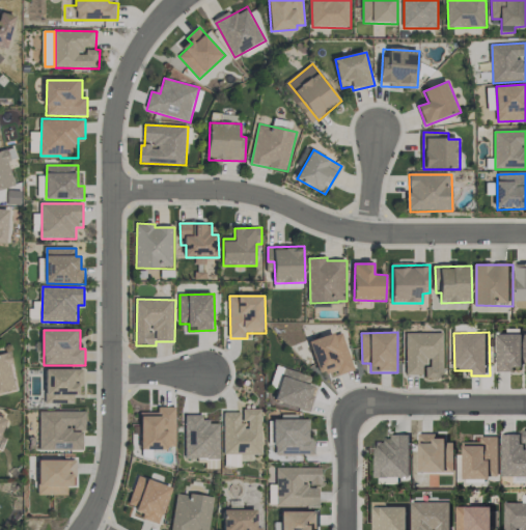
[(345,333),(311,341),(321,377),(338,371),(339,375),(355,371),(345,333)]
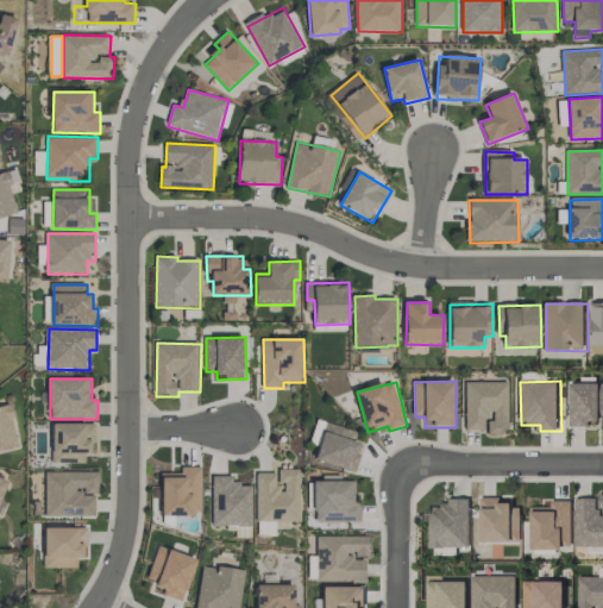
[(468,431),(487,431),(487,418),(491,418),(491,434),(510,434),(510,383),(468,382),(468,431)]
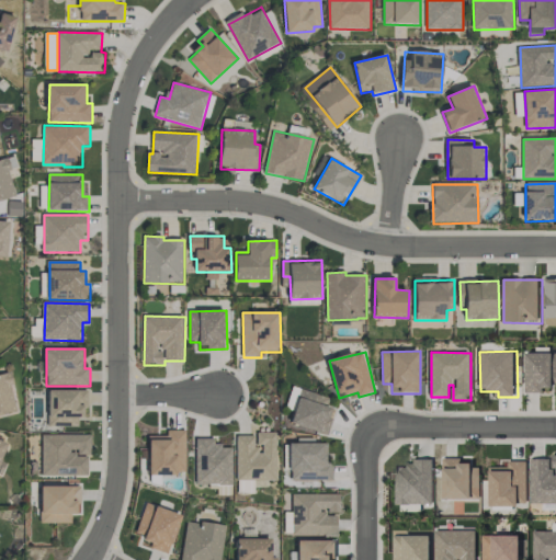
[(529,393),(546,393),(546,387),(555,386),(555,354),(529,354),(529,393)]
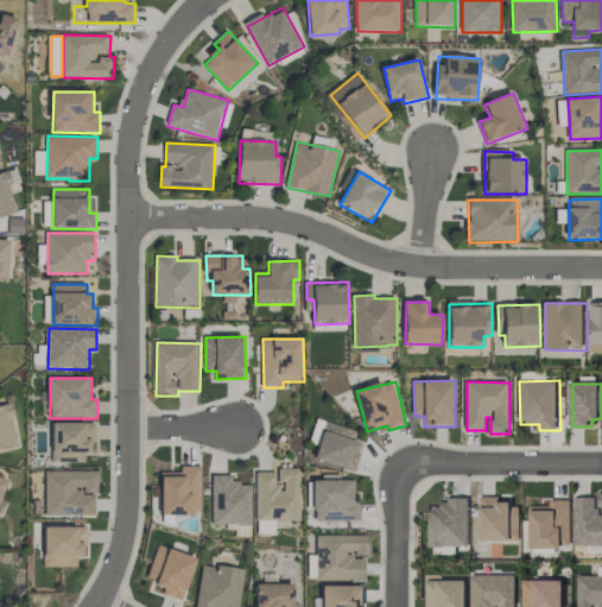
[(365,435),(328,422),(315,460),(353,472),(365,435)]
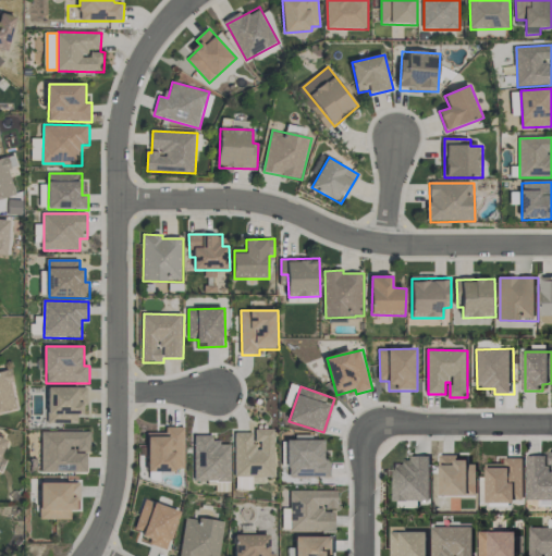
[(89,388),(49,388),(49,424),(83,424),(82,403),(89,403),(89,388)]
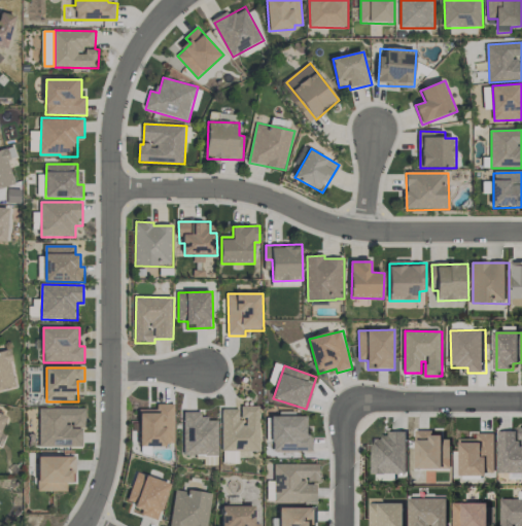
[(141,448),(177,447),(176,405),(159,405),(159,410),(140,411),(141,448)]
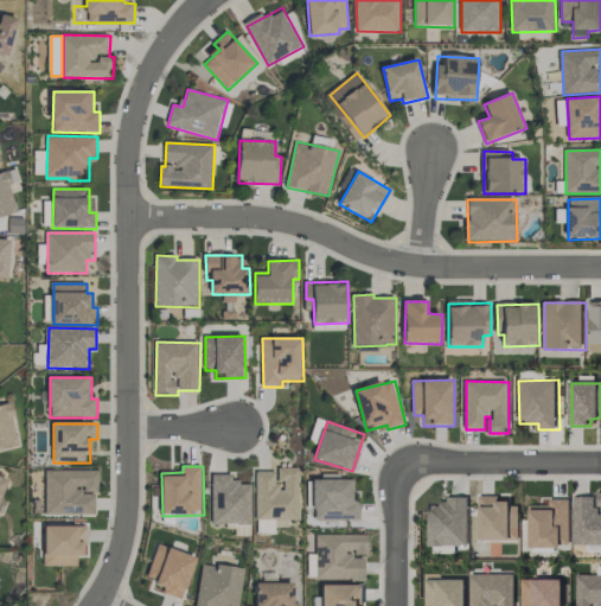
[(257,473),(259,535),(276,535),(276,528),(292,528),(292,521),(300,521),(300,469),(281,469),(282,486),(276,486),(276,473),(257,473)]
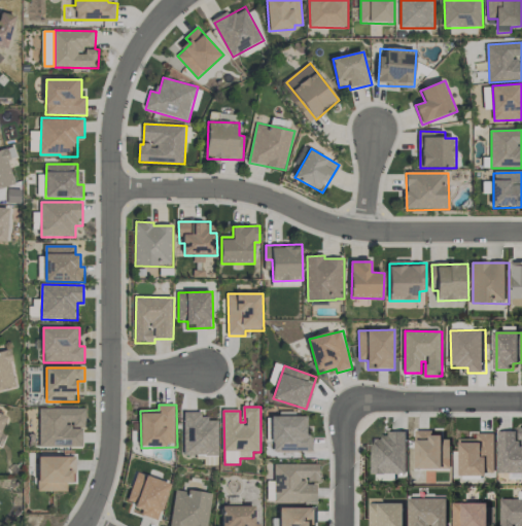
[(41,408),(41,448),(85,448),(85,408),(41,408)]
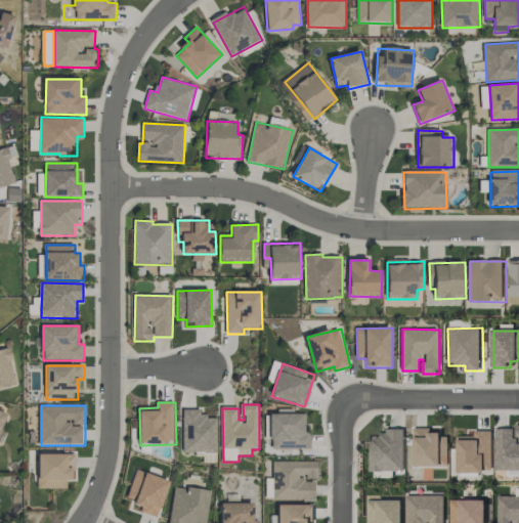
[(218,454),(219,418),(201,417),(202,410),(184,409),(183,453),(218,454)]
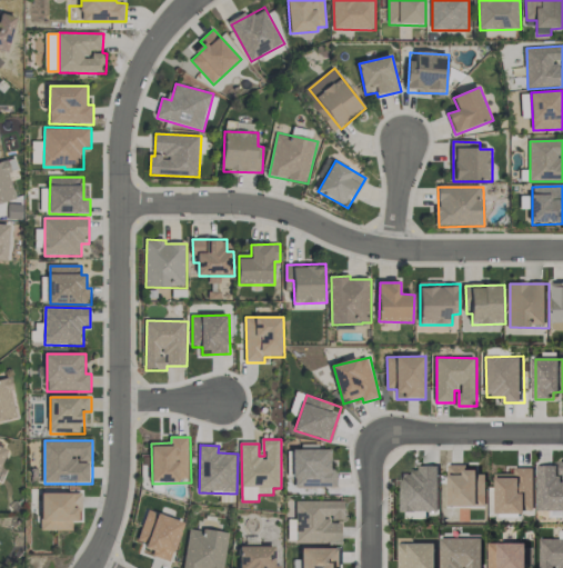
[(339,488),(339,474),(331,474),(331,450),(321,450),(321,445),(310,445),(310,450),(293,450),(292,478),(298,478),(297,488),(339,488)]
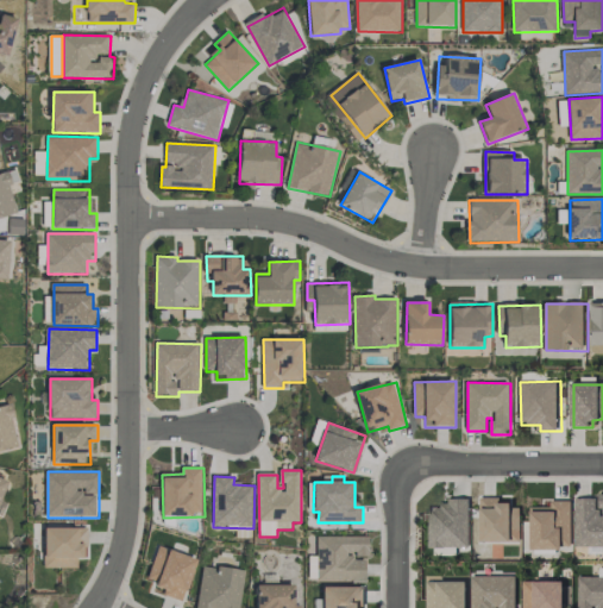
[(579,547),(602,547),(602,495),(601,495),(601,499),(578,499),(579,547)]
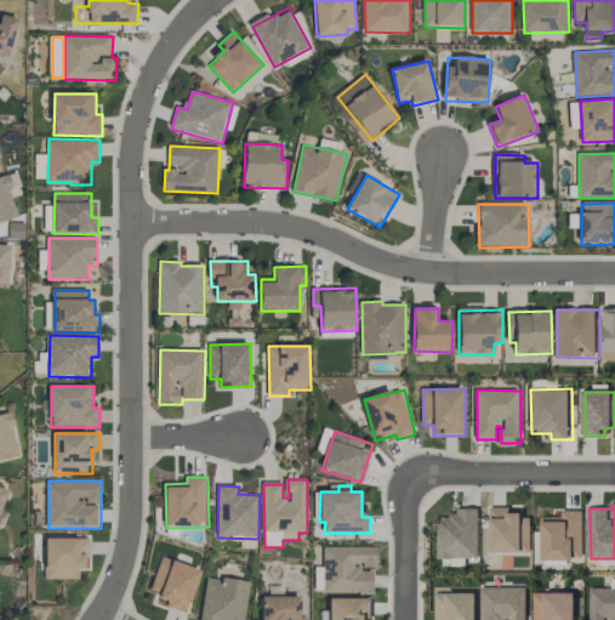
[(534,519),(525,519),(524,513),(513,513),(513,508),(493,508),(494,555),(534,553),(534,519)]
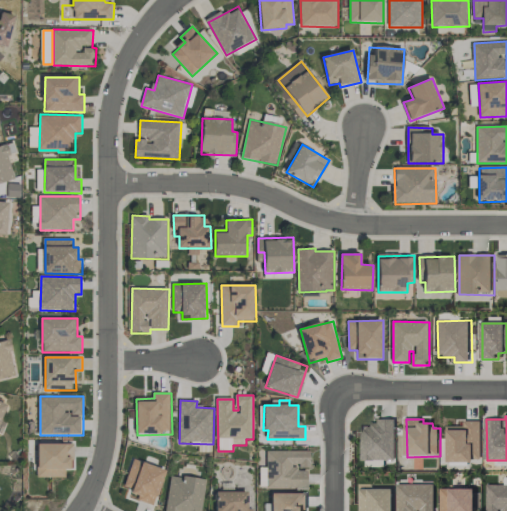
[(398,460),(397,420),(380,420),(380,425),(363,426),(364,461),(398,460)]
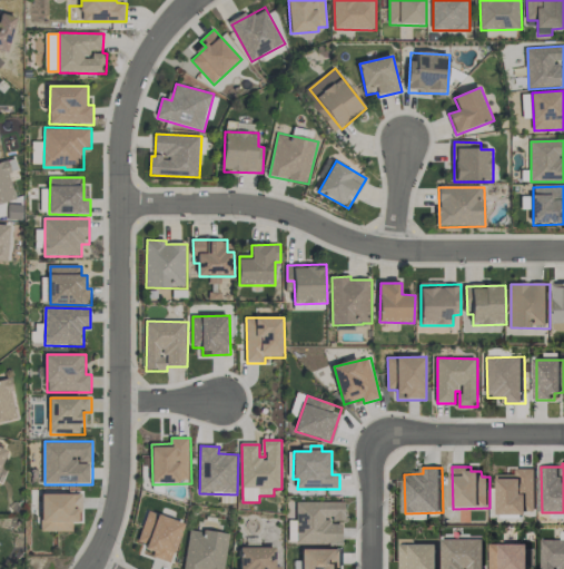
[(518,476),(500,474),(500,516),(537,516),(538,470),(518,469),(518,476)]
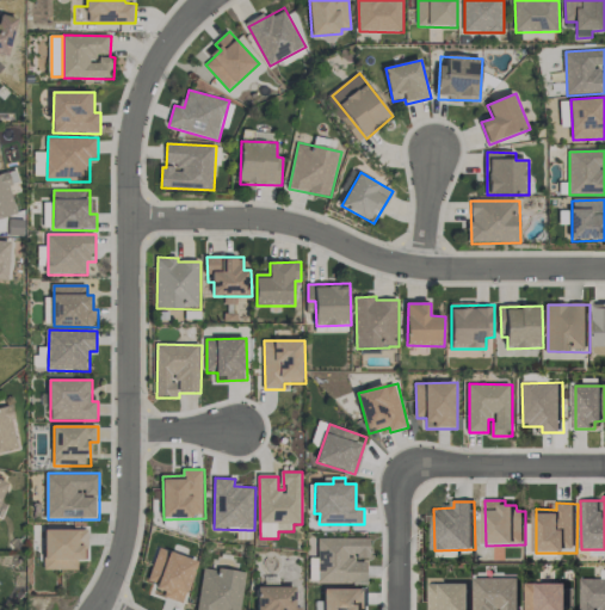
[(369,583),(368,561),(372,560),(372,537),(320,537),(320,583),(369,583)]
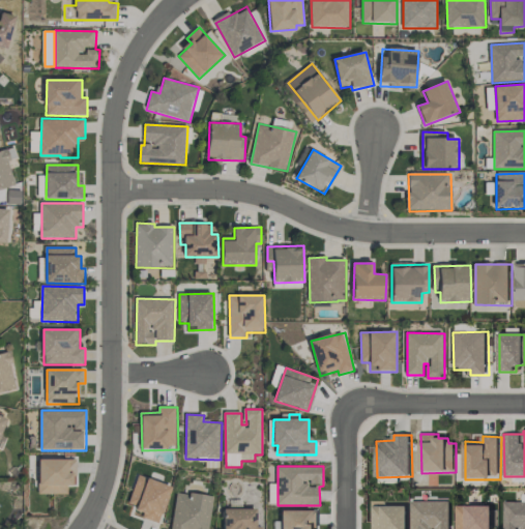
[(162,524),(172,486),(138,476),(129,506),(145,510),(143,519),(162,524)]
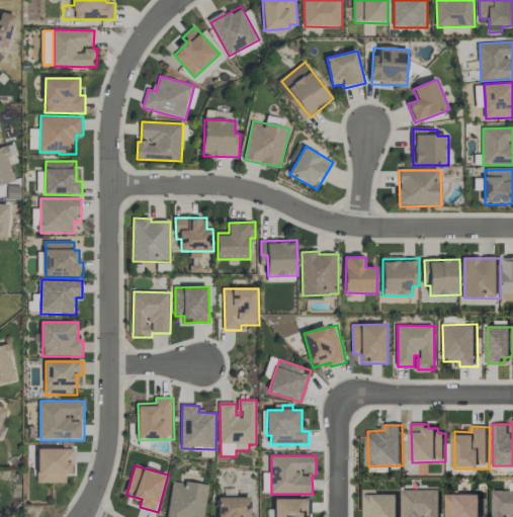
[(205,516),(209,486),(173,482),(169,516),(205,516)]
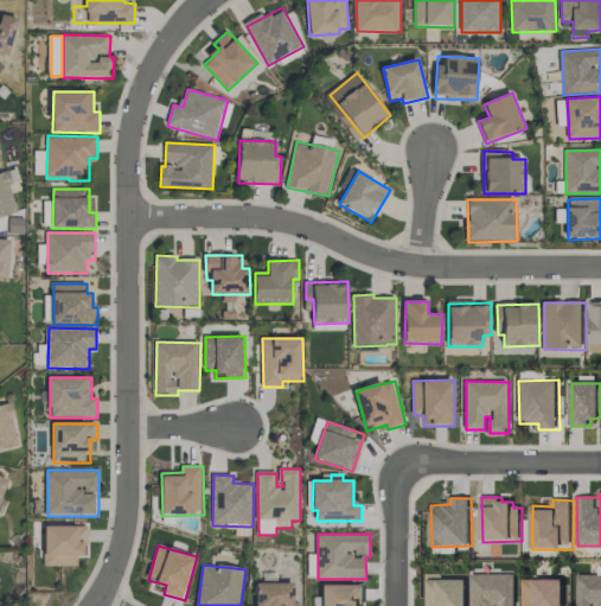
[(517,605),(518,574),(475,574),(474,605),(517,605)]
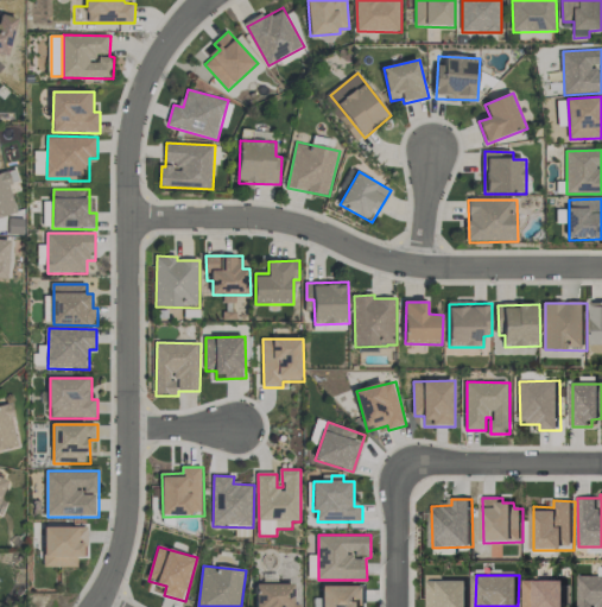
[(601,575),(581,577),(581,606),(601,606),(601,575)]
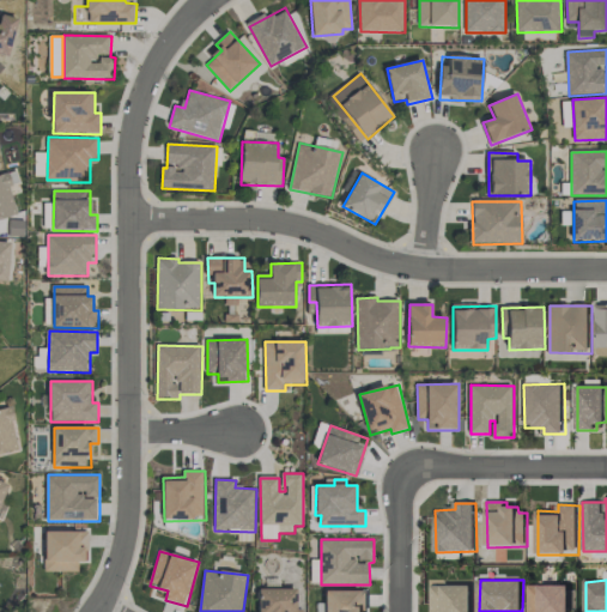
[(473,611),(473,586),(433,586),(433,611),(473,611)]
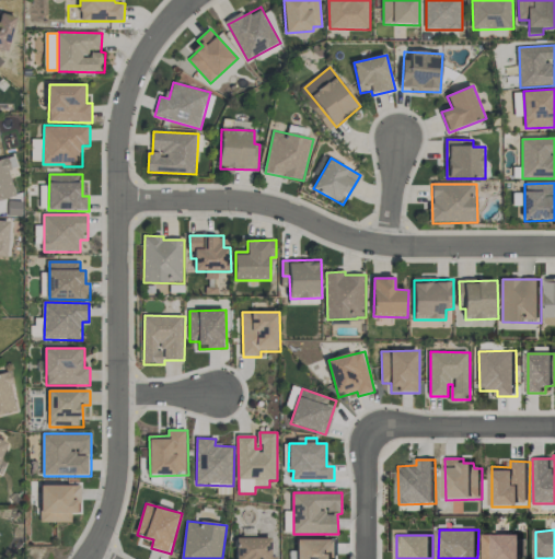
[(521,558),(522,535),(485,535),(484,558),(521,558)]
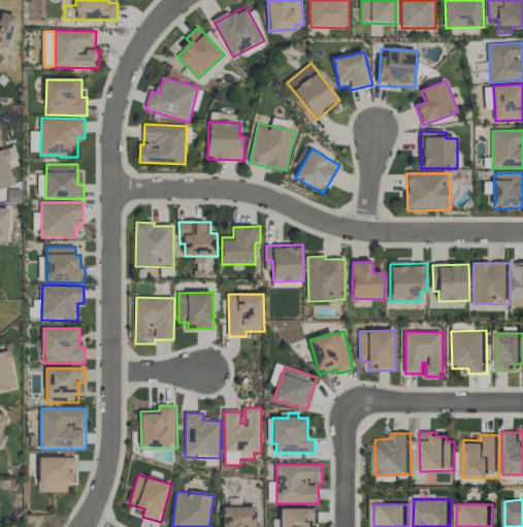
[(256,526),(257,507),(224,507),(224,526),(256,526)]
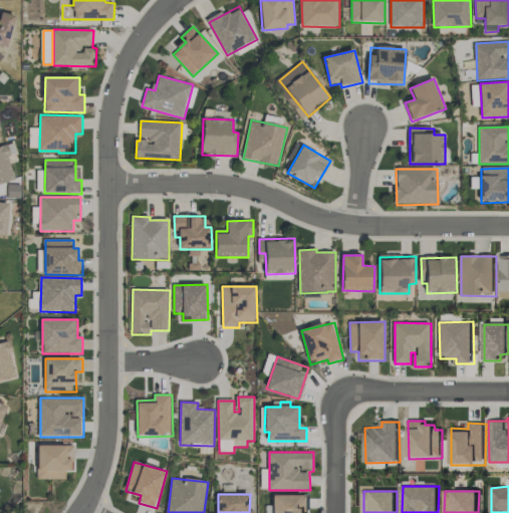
[(308,512),(309,496),(274,495),(273,512),(308,512)]
